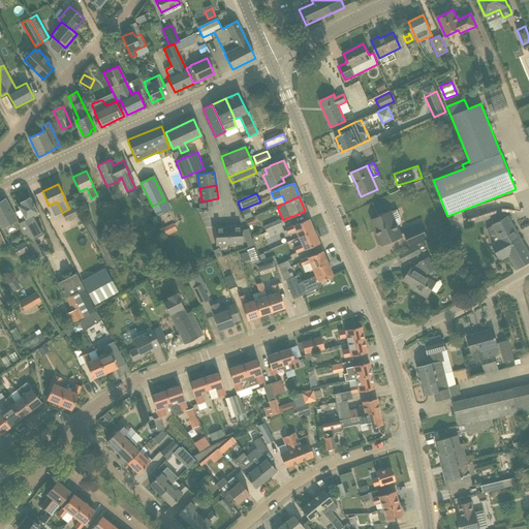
[(24,220),(33,239),(42,235),(33,216),(37,214),(29,197),(28,198),(25,198),(24,200),(20,203),(21,203),(18,205),(25,220),(24,220)]
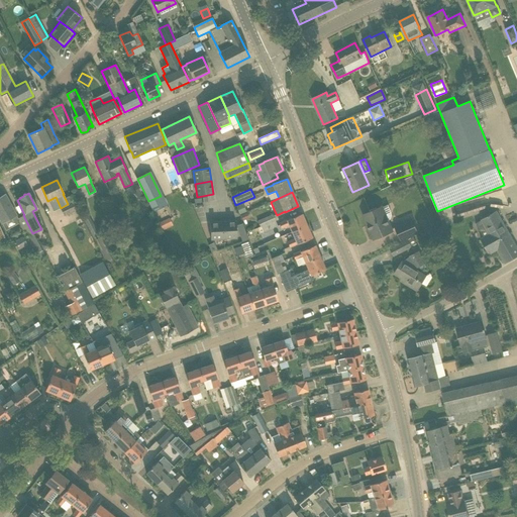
[(0,197),(0,220),(1,223),(16,215),(5,195),(0,197)]
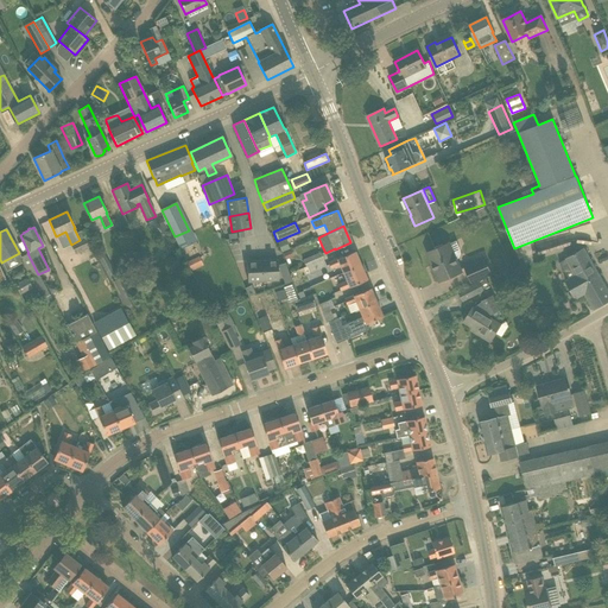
[(290,248),(286,240),(278,244),(282,252),(290,248)]
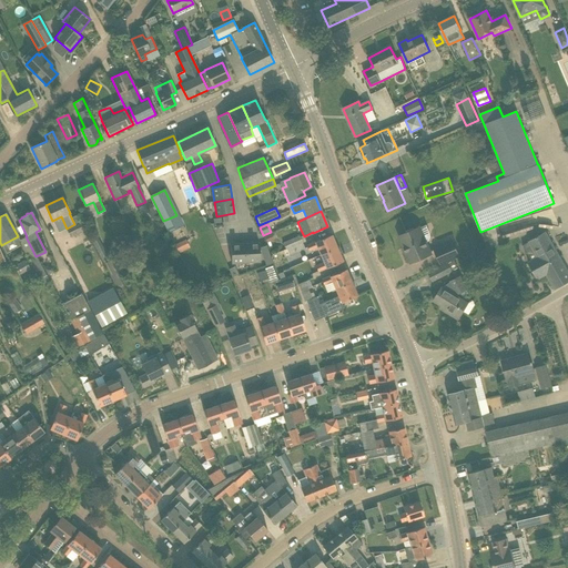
[(419,227),(406,233),(399,236),(406,252),(411,263),(421,259),(430,254),(419,227)]
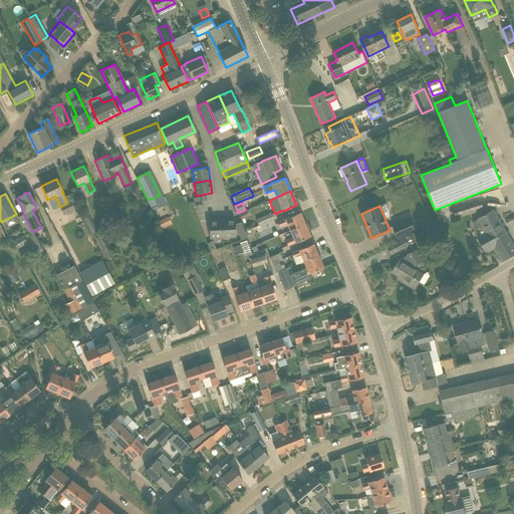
[(486,252),(487,253),(494,248),(503,262),(513,255),(513,246),(493,211),(479,219),(473,222),(481,237),(478,238),(486,252)]
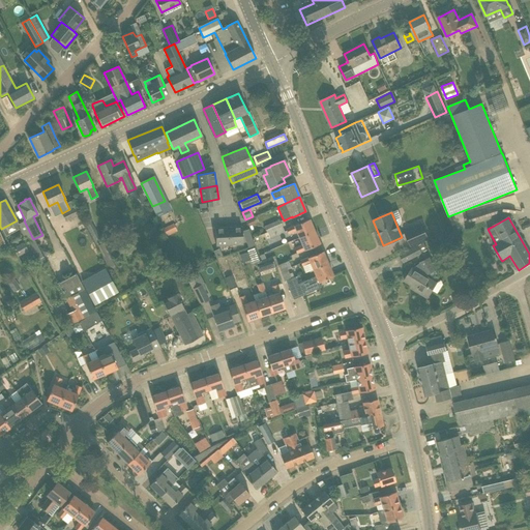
[(267,233),(281,227),(283,227),(280,219),(264,227),(267,233)]
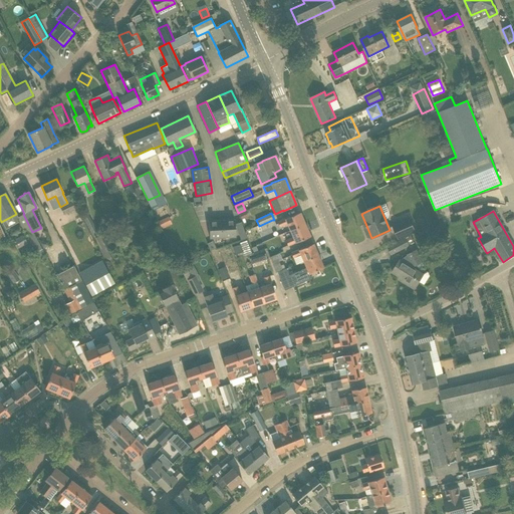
[(305,224),(300,213),(285,219),(277,222),(279,227),(287,224),(290,231),(305,224)]
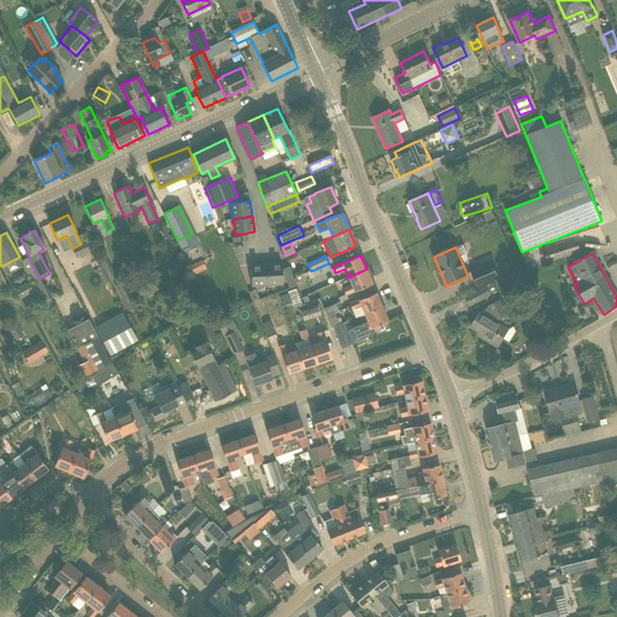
[(28,257),(19,262),(31,283),(39,278),(28,257)]
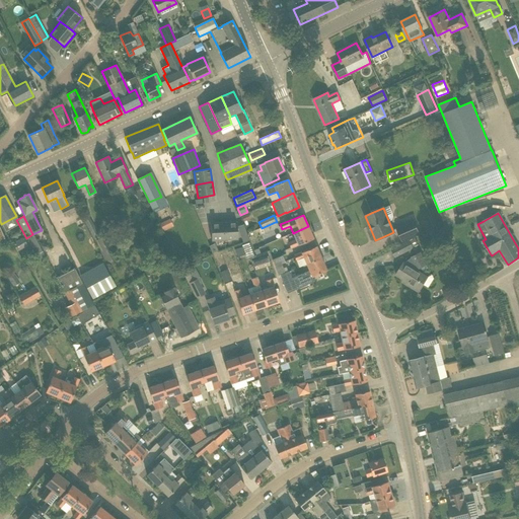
[(420,233),(420,232),(414,219),(396,227),(402,241),(420,233)]
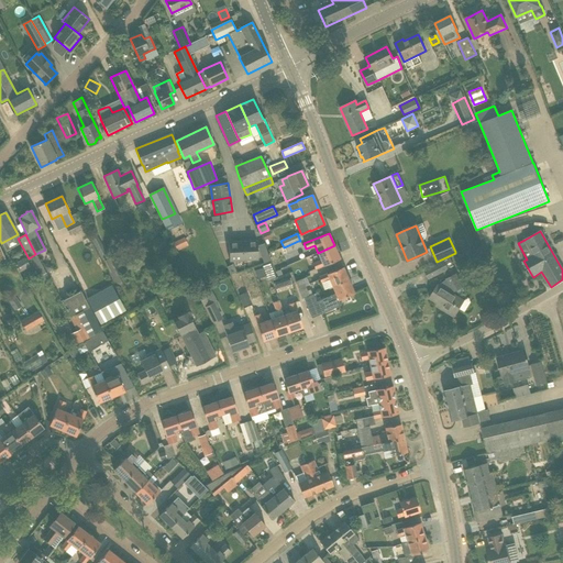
[(244,260),(243,242),(229,243),(230,261),(244,260)]
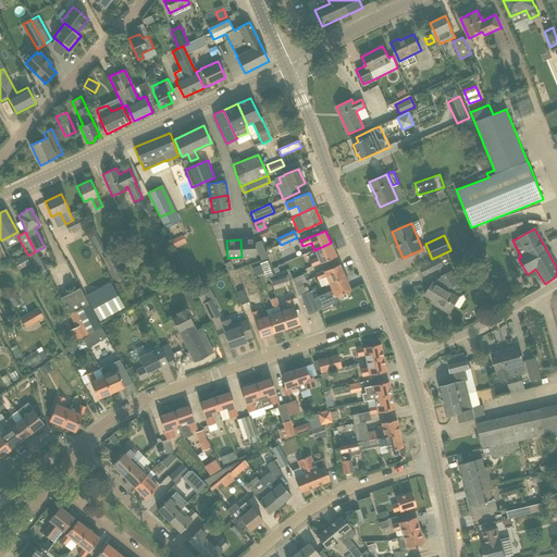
[(256,257),(255,239),(240,239),(242,257),(256,257)]
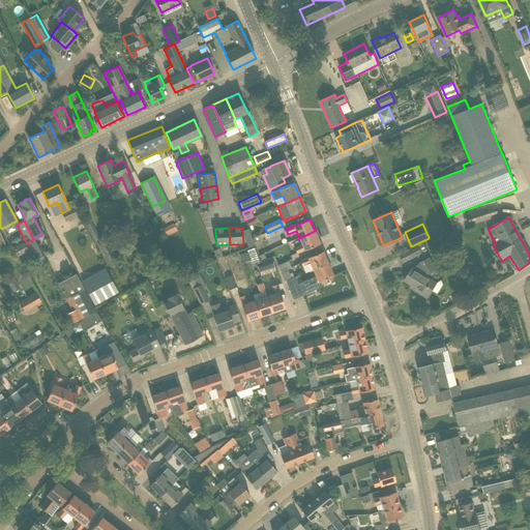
[(315,231),(299,238),(302,244),(294,247),(297,254),(320,243),(315,231)]
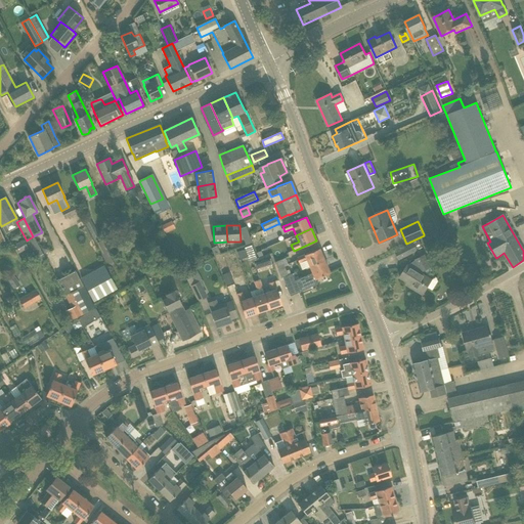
[(250,236),(243,238),(246,246),(252,243),(250,236)]
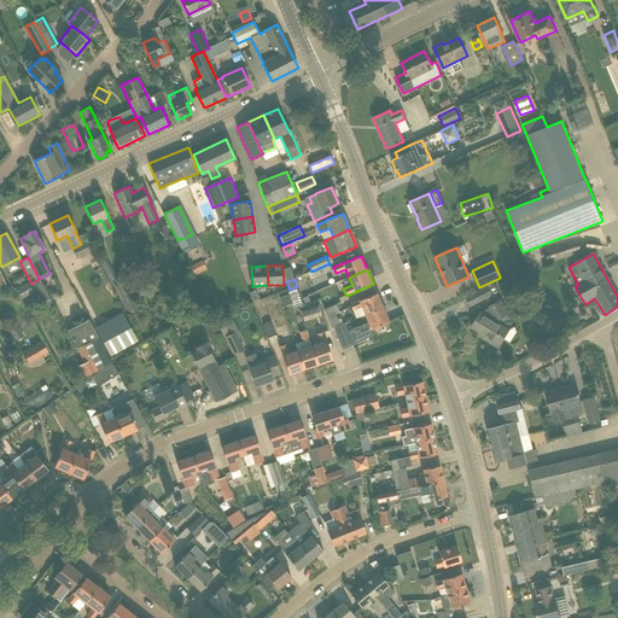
[(21,299),(33,293),(27,283),(16,289),(21,299)]
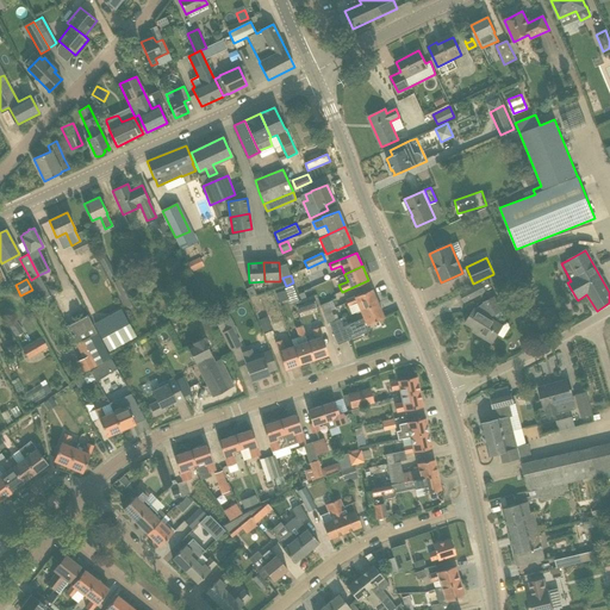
[(123,280),(113,284),(125,307),(135,304),(123,280)]
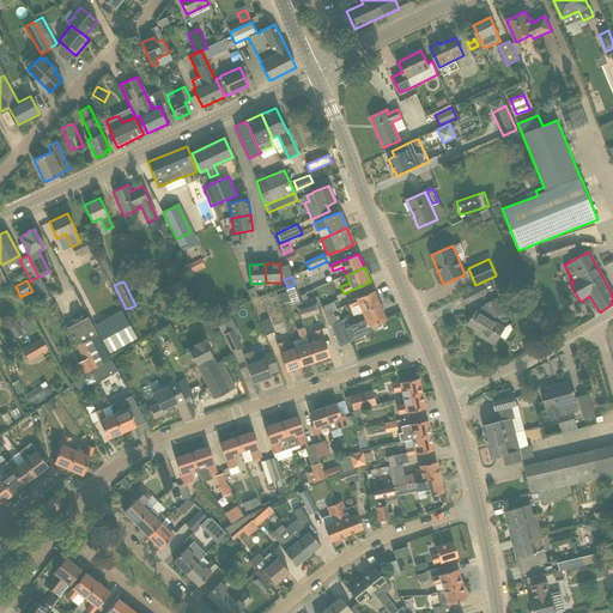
[(467,303),(483,295),(489,292),(484,285),(462,296),(467,303)]
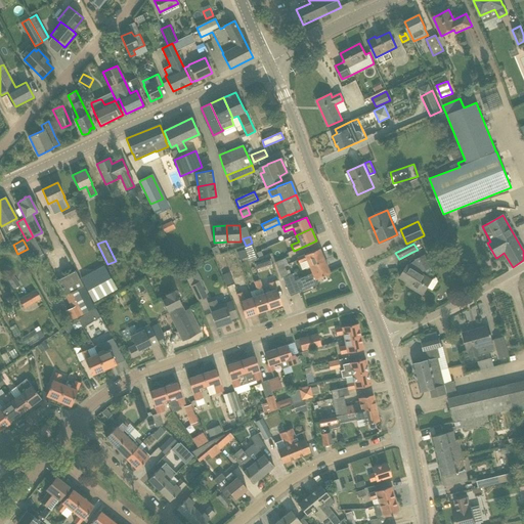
[(257,260),(252,245),(244,248),(246,253),(250,262),(257,260)]
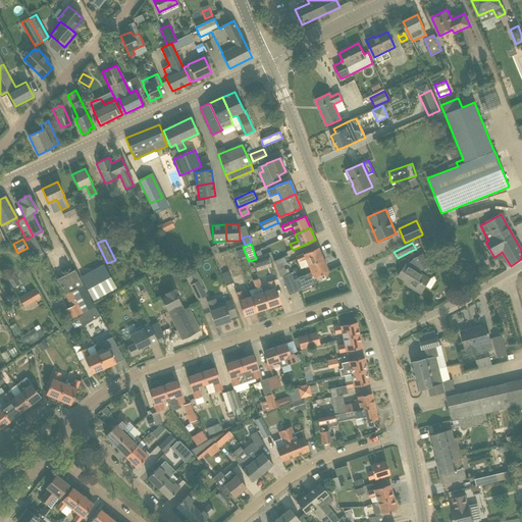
[(296,257),(298,262),(305,259),(308,265),(323,259),(318,248),(296,257)]
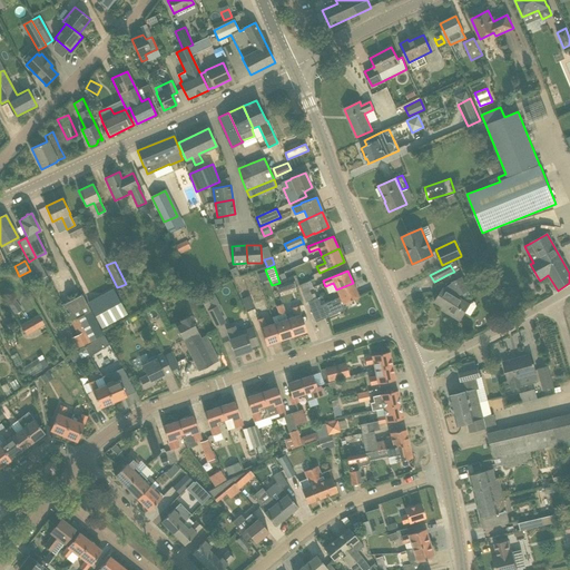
[(443,288),(435,302),(444,307),(445,306),(449,308),(446,312),(460,321),(470,305),(457,296),(458,294),(459,295),(468,291),(461,277),(452,283),(448,291),(443,288)]
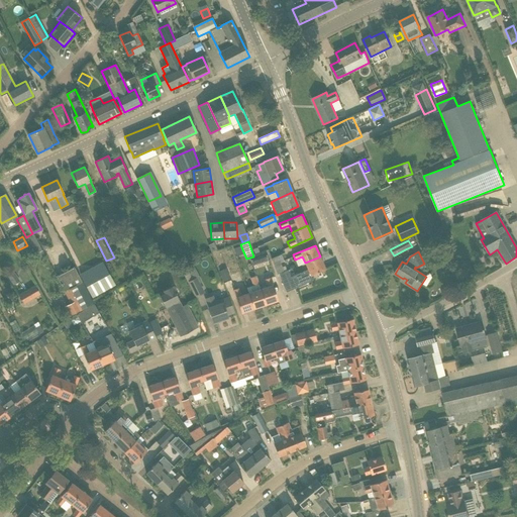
[(281,254),(272,259),(278,275),(280,274),(284,273),(280,263),(284,262),(281,254)]
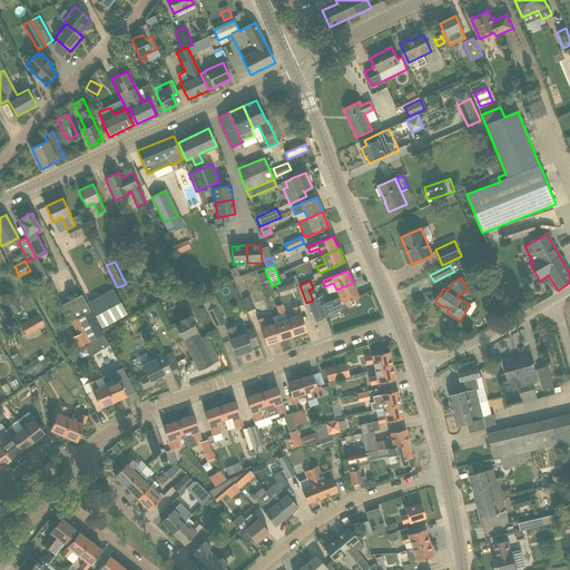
[(313,301),(308,302),(313,315),(315,322),(345,310),(343,303),(359,296),(353,283),(336,290),(340,297),(330,302),(321,305),(317,298),(313,301)]
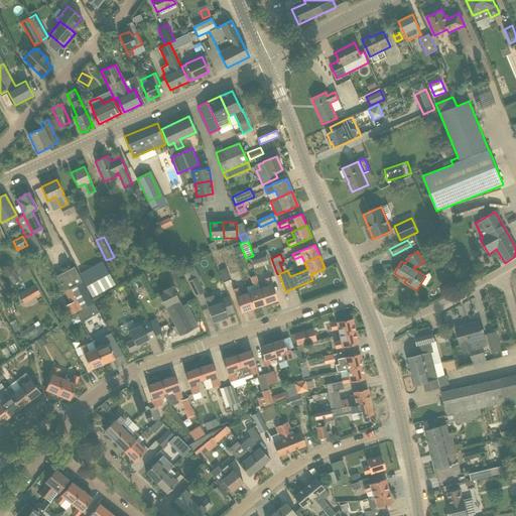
[(113,284),(102,264),(81,275),(92,296),(113,284)]
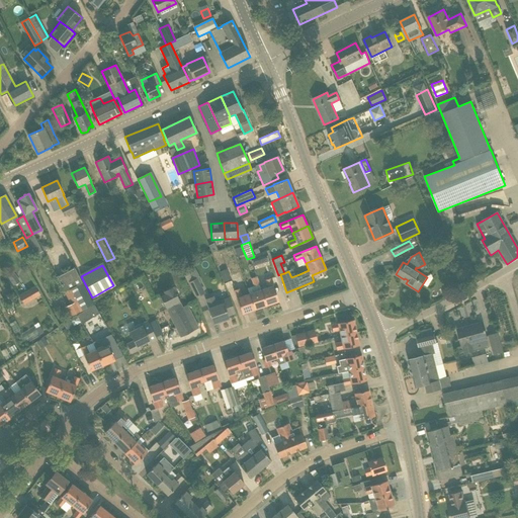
[(56,277),(61,286),(64,292),(65,291),(81,283),(78,277),(73,268),(56,277)]
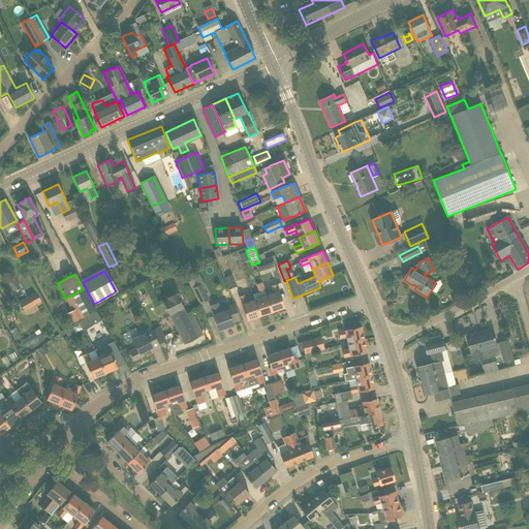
[(14,278),(7,283),(13,292),(21,288),(14,278)]
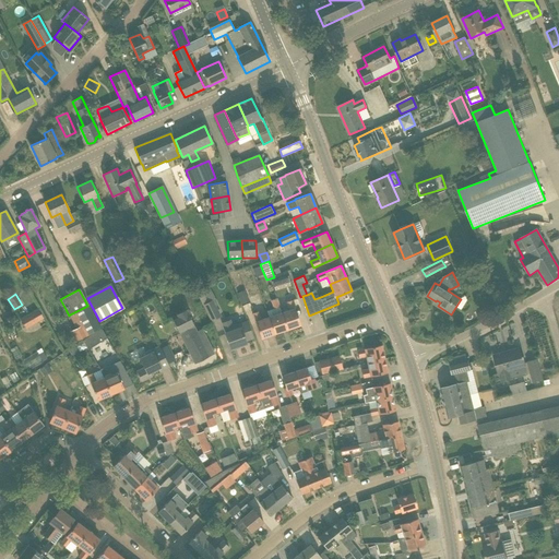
[(277,298),(275,299),(271,300),(273,309),(280,307),(278,300),(277,298)]
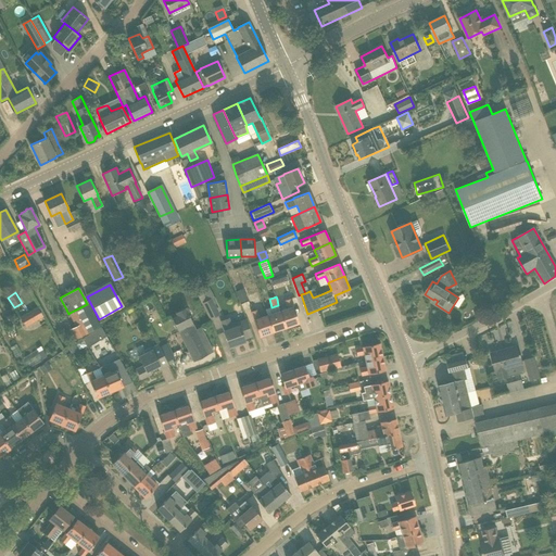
[(210,319),(218,315),(211,299),(202,303),(210,319)]
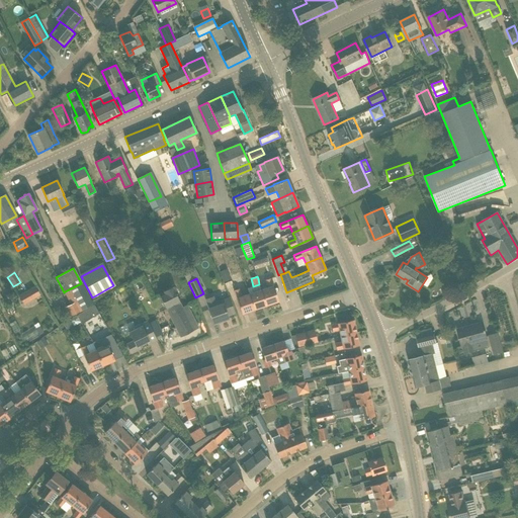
[(261,290),(266,306),(278,301),(270,278),(265,280),(268,287),(261,290)]
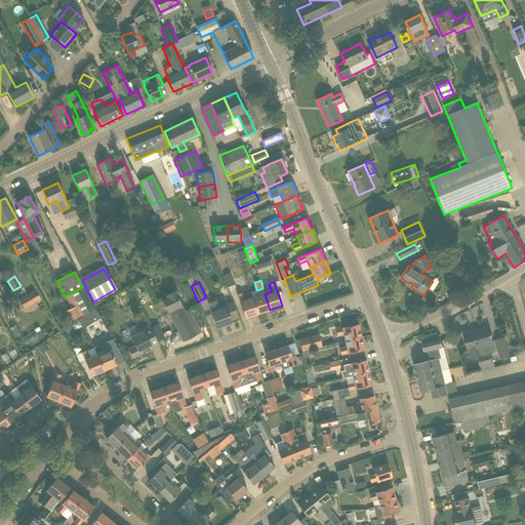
[(82,287),(66,295),(72,308),(66,311),(71,320),(94,308),(83,286),(82,287)]
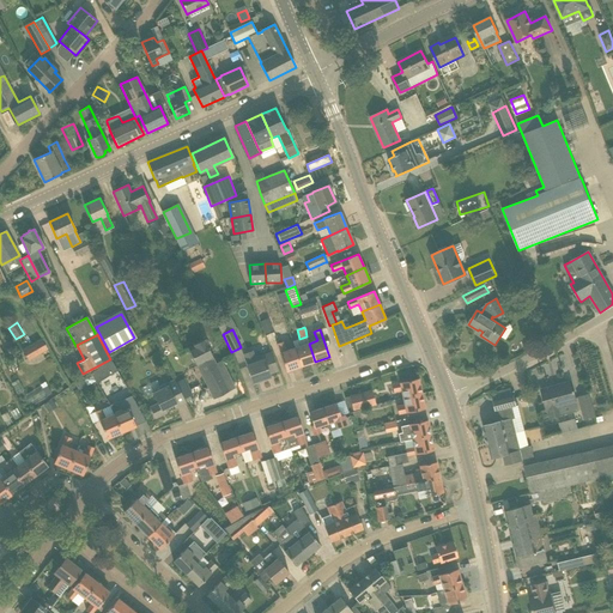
[(42,339),(23,350),(29,360),(48,350),(42,339)]
